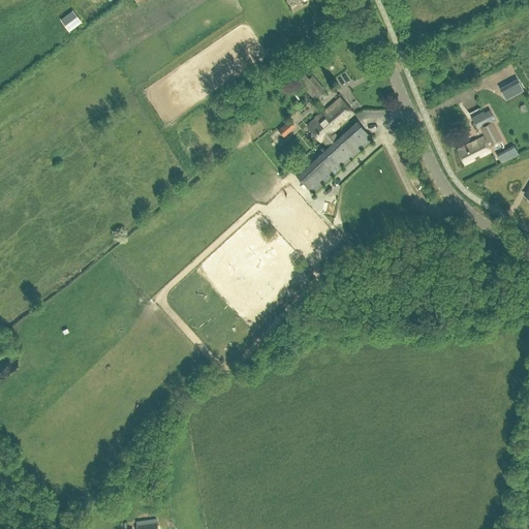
[(330,23),(340,18),(338,11),(327,18),(330,23)]
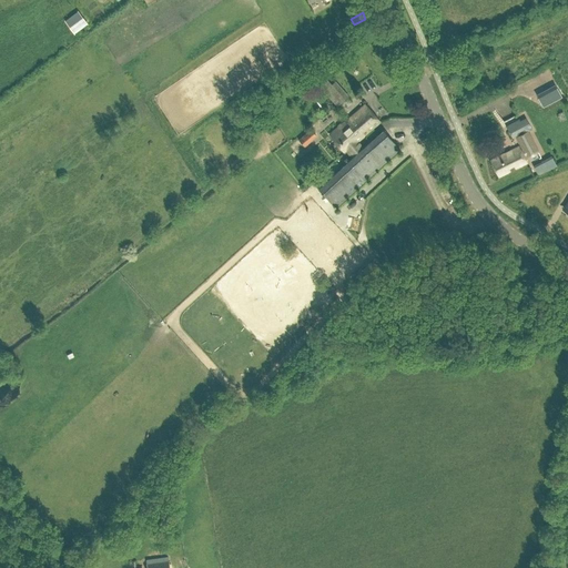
[(323,90),(336,105),(347,95),(334,80),(323,90)]
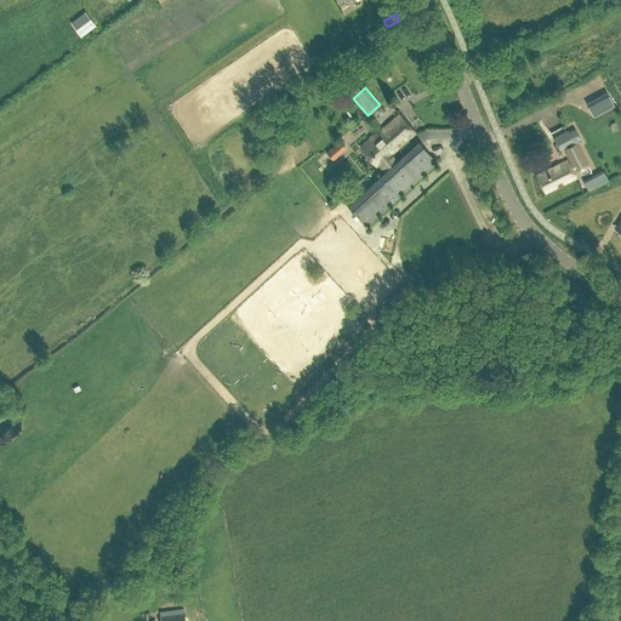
[(592,104),(599,124),(620,114),(620,113),(613,96),(592,104)]
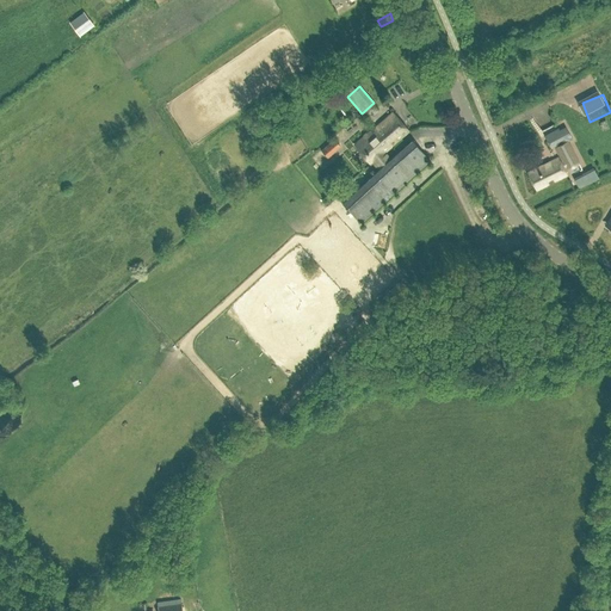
[(548,111),(539,118),(543,123),(551,116),(548,111)]
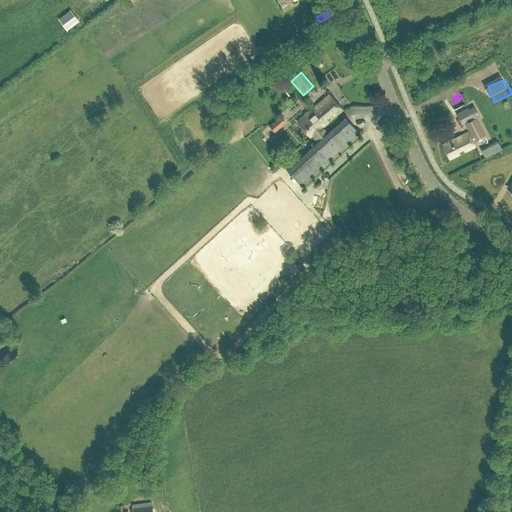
[(343,110),(329,94),(305,115),(297,122),(310,137),(312,135),(318,142),(327,134),(321,127),(327,121),(328,122),(343,110)]
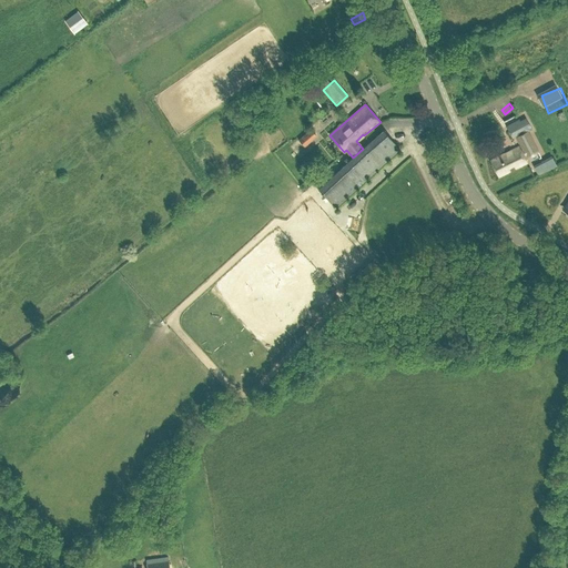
[(519,146),(490,160),(498,176),(510,171),(509,169),(514,166),(515,169),(527,162),(524,155),(526,153),(527,156),(537,151),(527,131),(533,129),(527,118),(520,121),(519,120),(507,125),(513,137),(516,135),(524,150),(521,151),(519,146)]
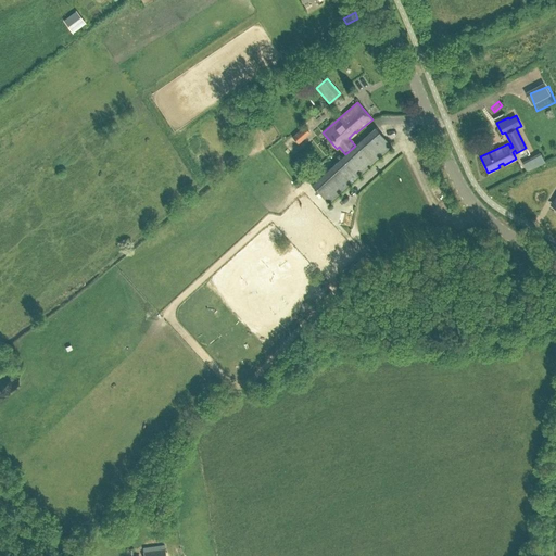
[(299,143),(311,133),(304,125),(292,136),(299,143)]
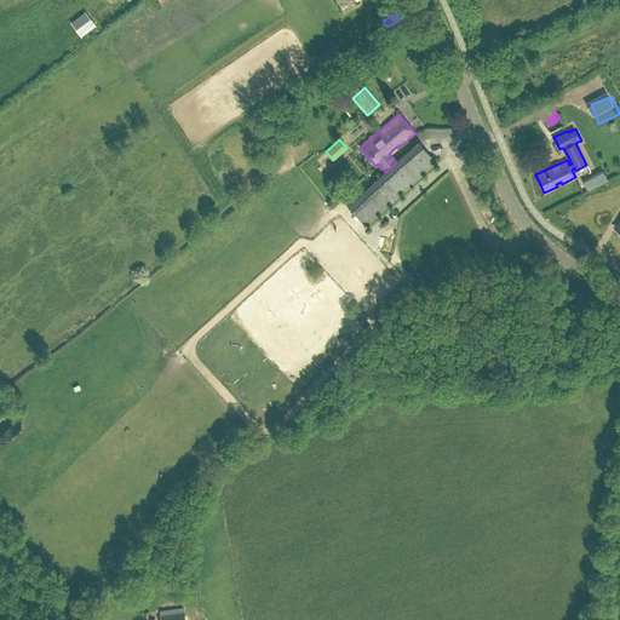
[(385,172),(348,204),(367,227),(437,164),(419,142),(396,162),(385,172)]
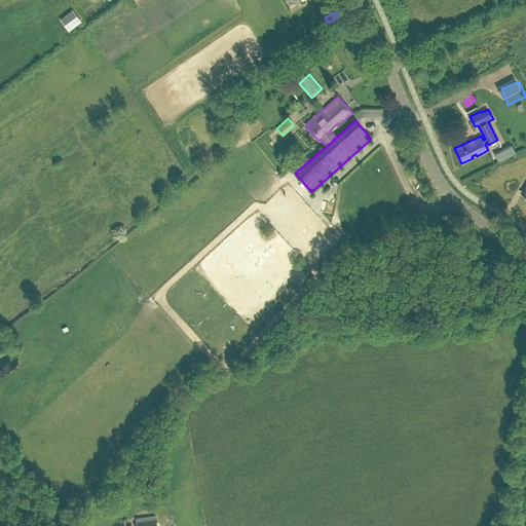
[(501,150),(505,158),(516,153),(511,145),(501,150)]
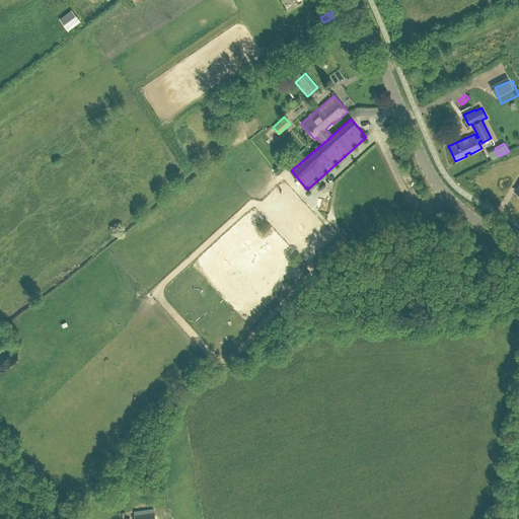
[(303,199),(316,213),(324,205),(311,192),(303,199)]
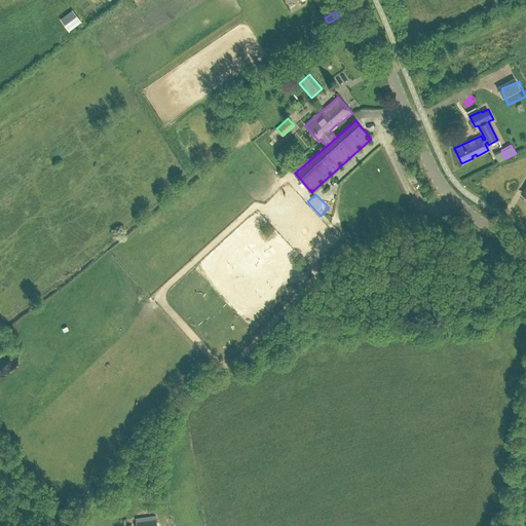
[(136,525),(156,525),(156,519),(155,520),(154,516),(135,518),(136,525)]
